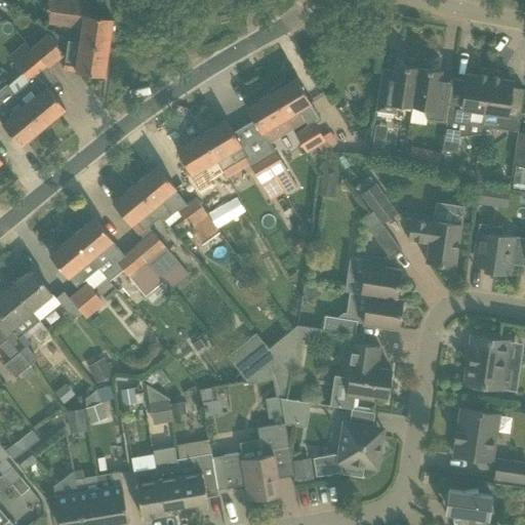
[(47,0),(46,8),(50,8),(68,11),(66,25),(82,27),(80,42),(109,46),(113,18),(88,14),(89,0),(47,0)]
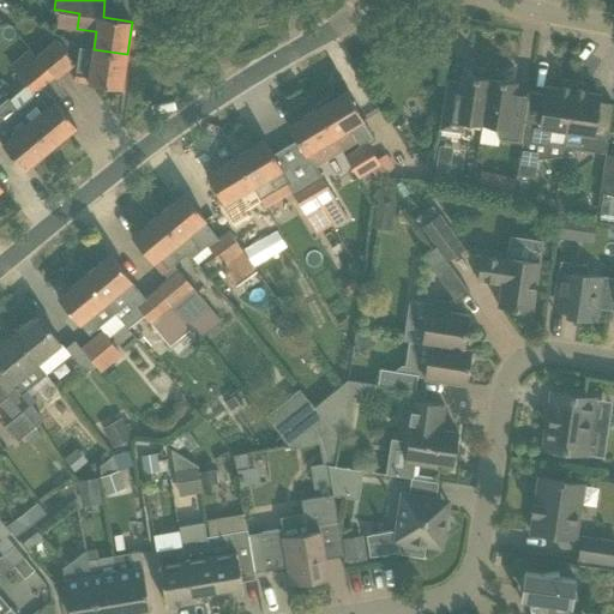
[(90,70),(89,83),(122,89),(127,54),(94,49),(90,70)]
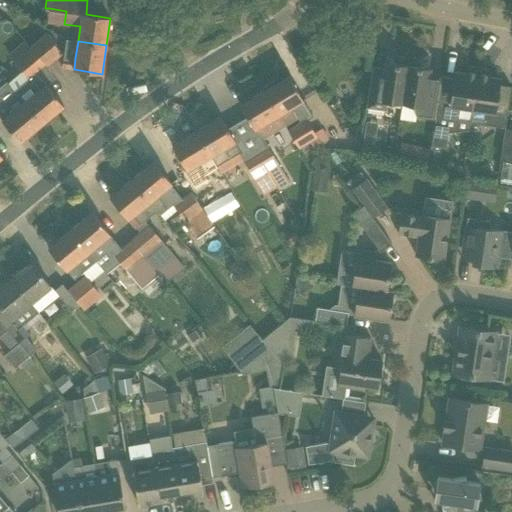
[(30,46),(13,60),(22,71),(28,77),(29,79),(16,91),(15,91),(16,92),(24,102),(42,123),(63,106),(47,86),(36,72),(44,65),(44,64),(30,46)]
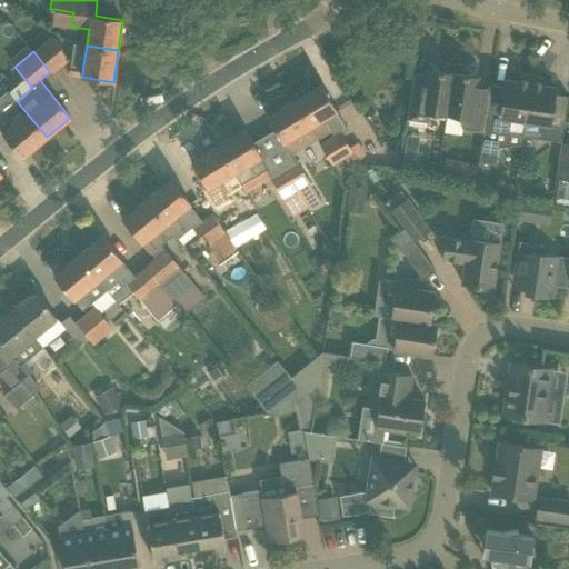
[(447,116),(455,63),(446,62),(441,66),(440,70),(428,68),(427,76),(413,73),(407,120),(427,123),(429,112),(447,116)]
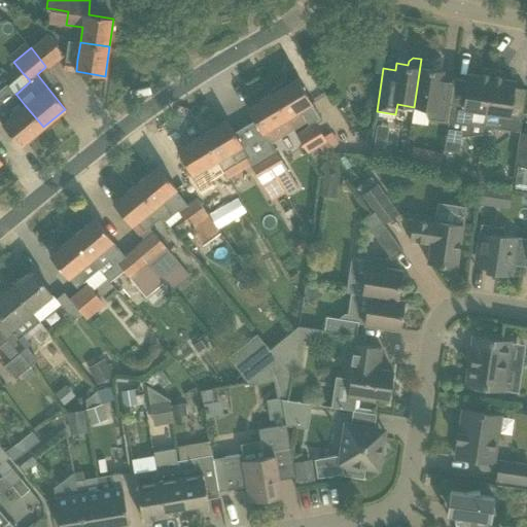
[(428,61),(421,59),(414,107),(430,109),(428,119),(448,121),(455,78),(442,77),(443,70),(431,68),(431,64),(428,61)]
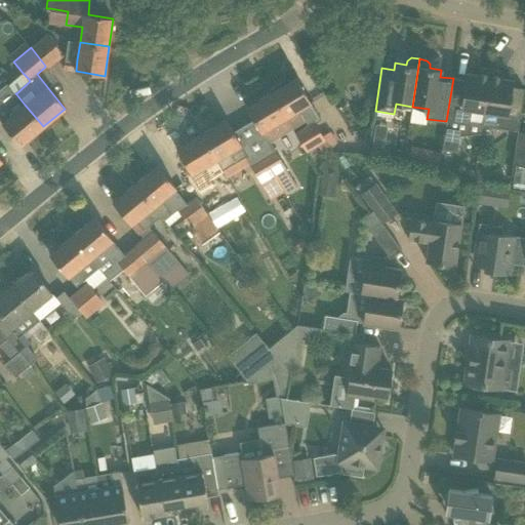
[(456,152),(461,122),(482,125),(485,111),(490,71),(479,69),(478,76),(467,74),(466,80),(453,78),(446,121),(441,154),(449,155),(450,151),(456,152)]
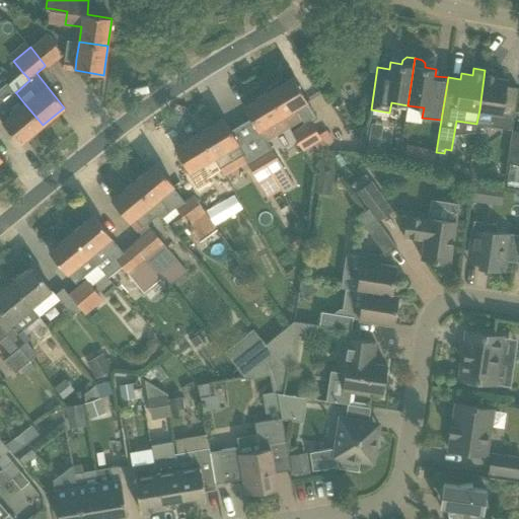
[(485,70),(479,109),(476,124),(512,130),(518,88),(506,86),(507,80),(495,78),(496,71),(485,70)]
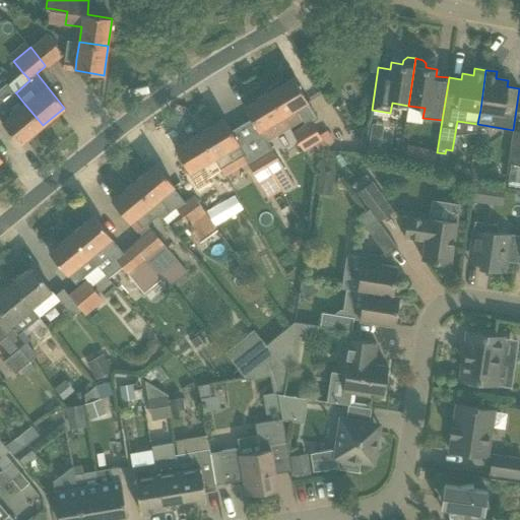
[(293,77),(268,91),(282,116),(295,109),(305,124),(291,131),(303,150),(316,142),(320,148),(326,145),(312,122),(318,118),(293,77)]
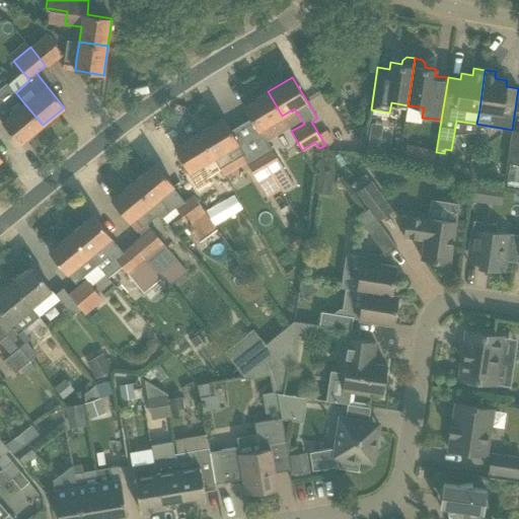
[(268,91),(243,106),(264,141),(273,135),(267,126),(282,116),(268,91)]
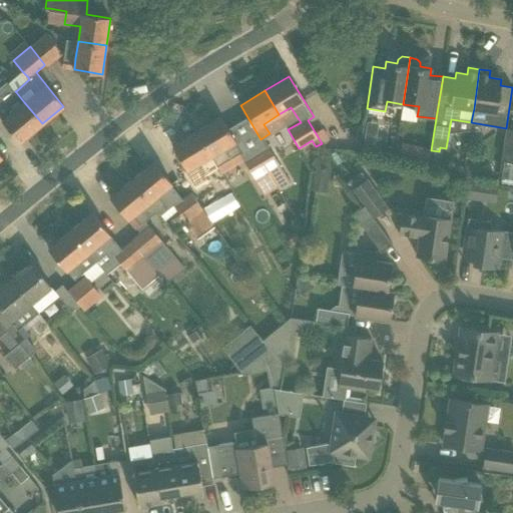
[(2,104),(0,105),(0,117),(20,142),(42,123),(24,102),(16,92),(2,104)]
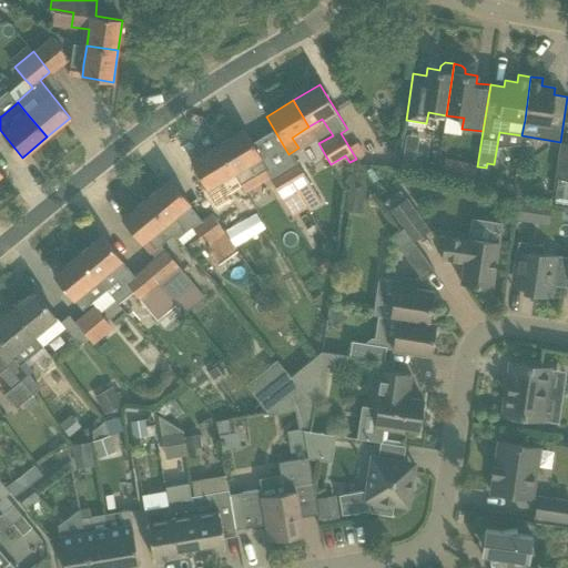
[(244,130),(217,146),(233,172),(252,161),(259,172),(267,166),(244,130)]
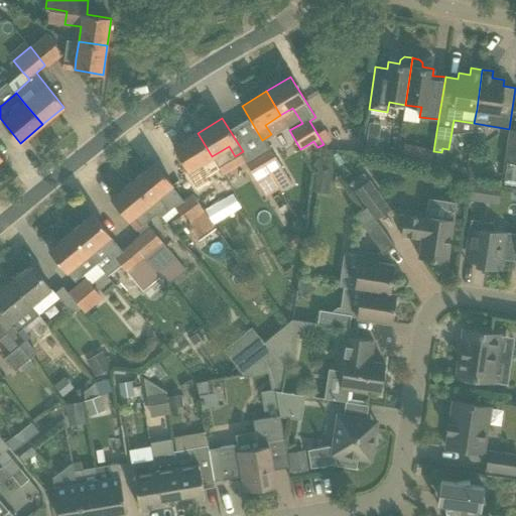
[(515,129),(509,129),(504,161),(515,162),(515,129)]
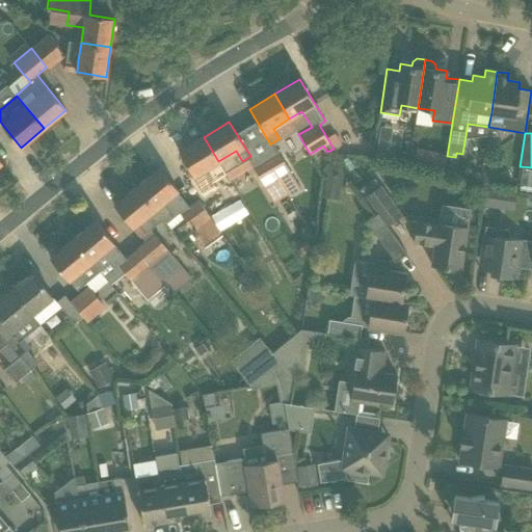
[(204,137),(179,152),(201,186),(209,181),(203,170),(218,161),(204,137)]
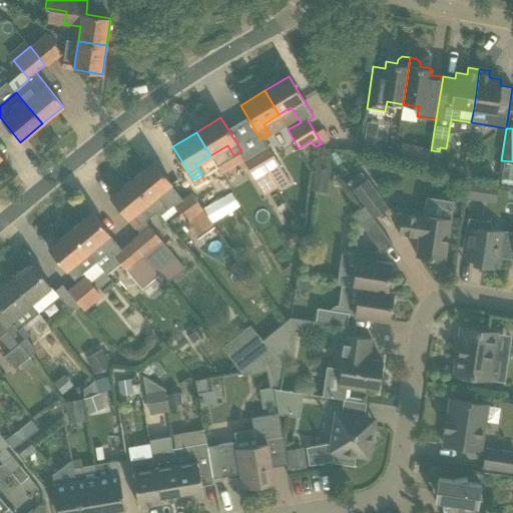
[(374,148),(376,136),(365,134),(363,146),(374,148)]
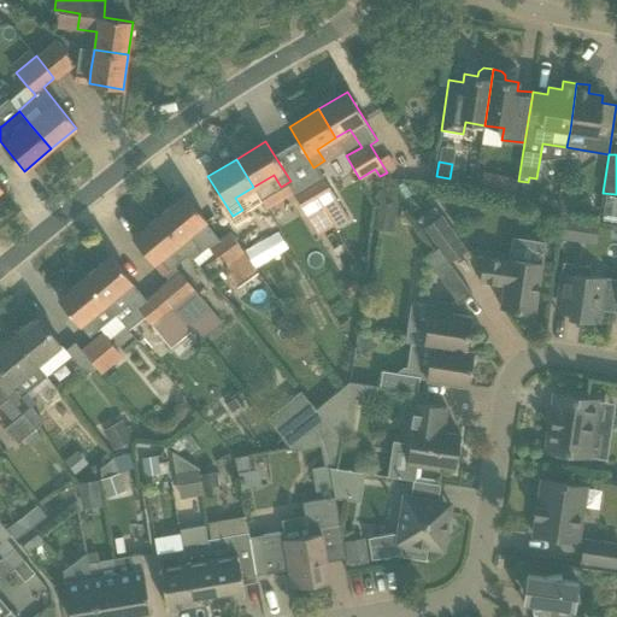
[(348,219),(335,199),(331,193),(339,188),(333,178),(325,183),(321,174),(306,181),(322,206),(323,205),(336,227),(348,219)]
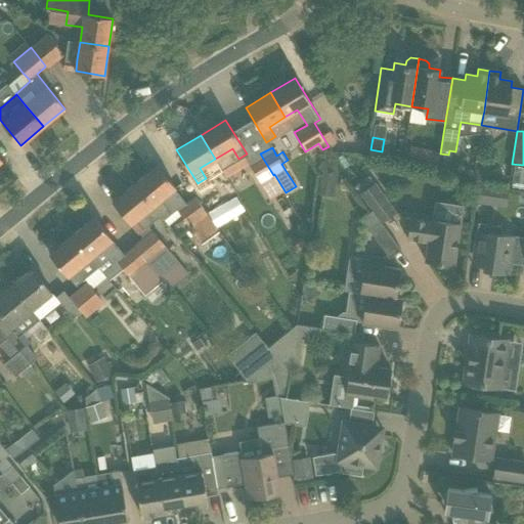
[(425,148),(422,167),(436,170),(440,151),(425,148)]
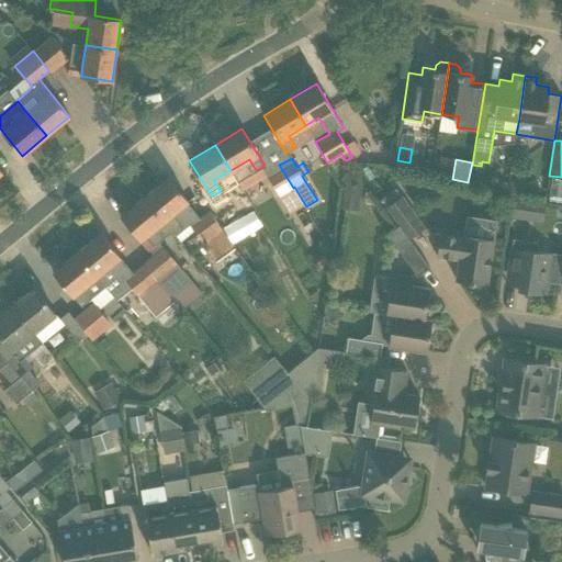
[(280,197),(293,188),(279,165),(266,173),(280,197)]
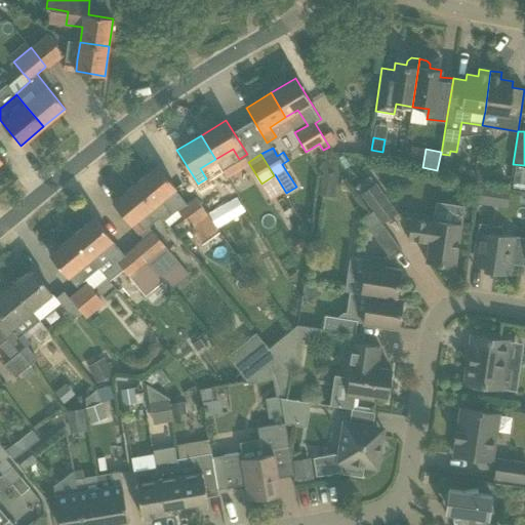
[(201,244),(218,231),(195,197),(186,203),(174,190),(176,189),(157,165),(135,184),(165,219),(177,210),(201,244)]
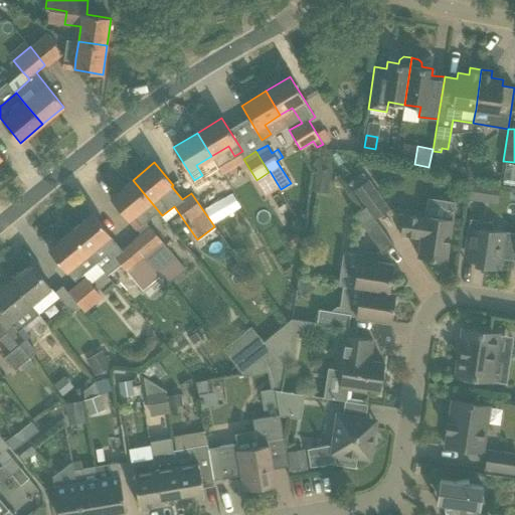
[(477,178),(478,171),(474,166),(467,165),(466,177),(477,178)]
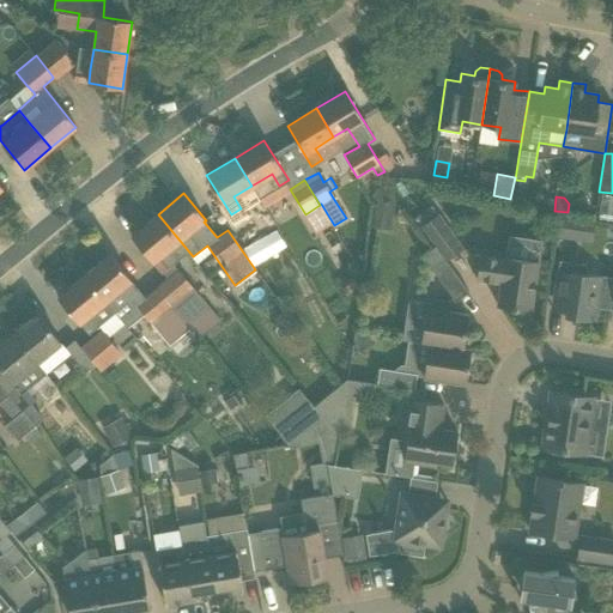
[(375,200),(374,211),(374,213),(394,217),(395,204),(375,200)]
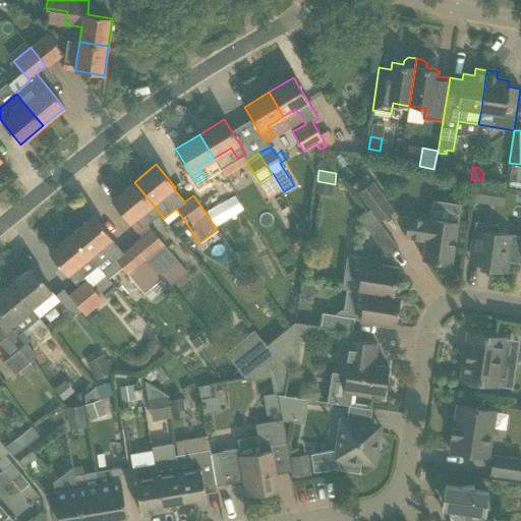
[(353,184),(359,191),(380,221),(393,211),(372,182),(366,175),(353,184)]
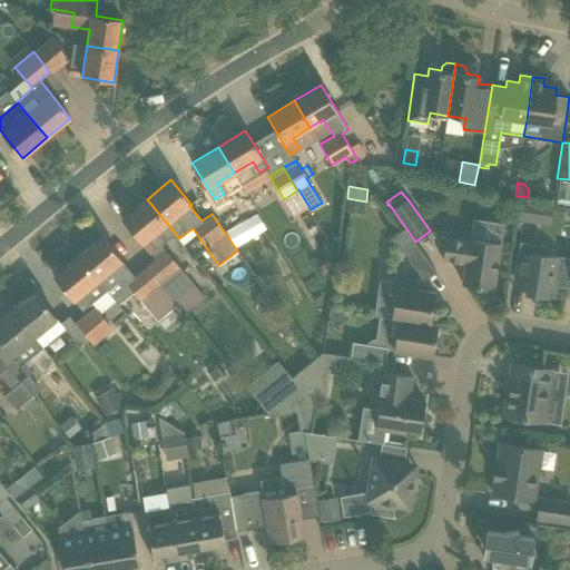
[(179,239),(179,238),(147,199),(123,219),(151,254),(175,234),(179,239)]
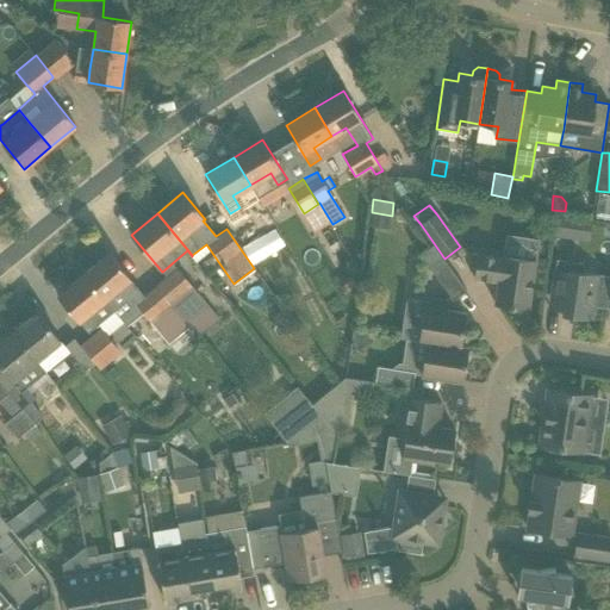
[(466,290),(443,259),(434,246),(421,256),(430,269),(453,300),(466,290)]
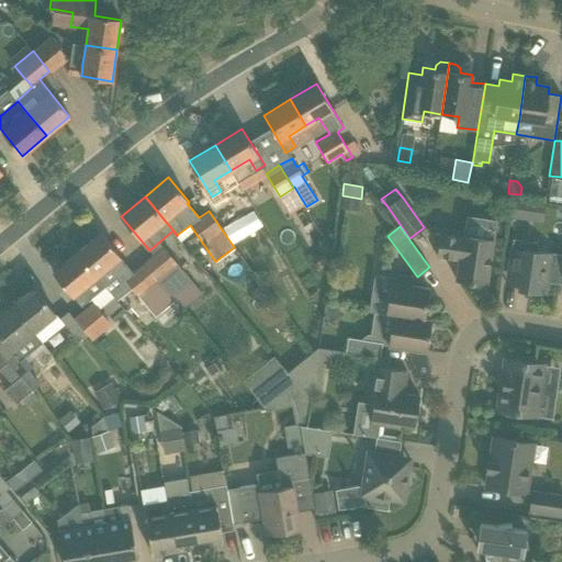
[(76,253),(104,287),(121,273),(132,287),(156,316),(173,302),(143,263),(133,272),(100,233),(76,253)]
